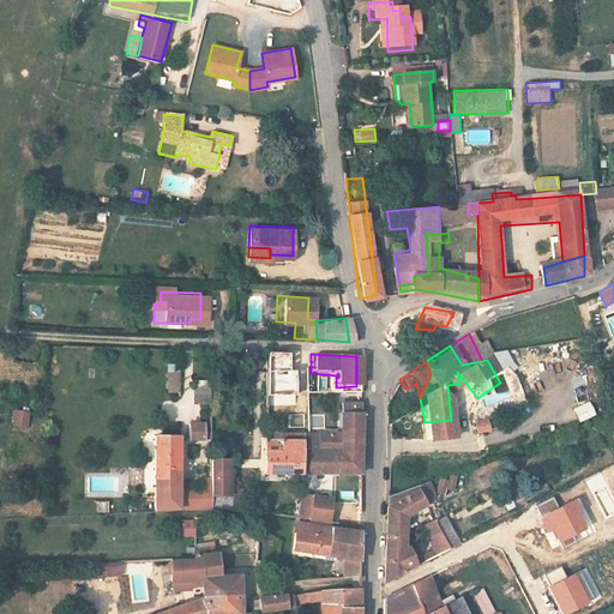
[(166,363),(166,392),(180,392),(180,363),(166,363)]
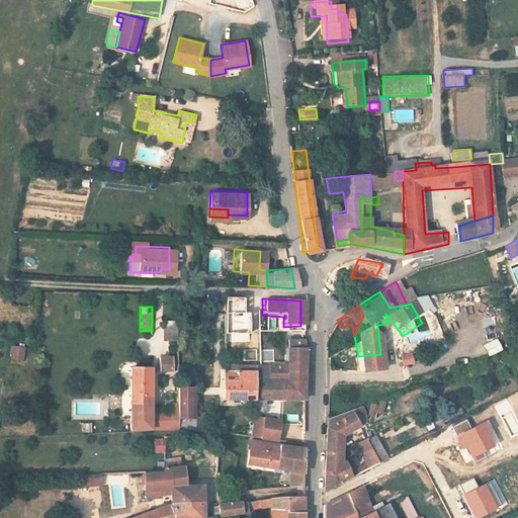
[(164,326),(164,338),(177,338),(177,326),(164,326)]
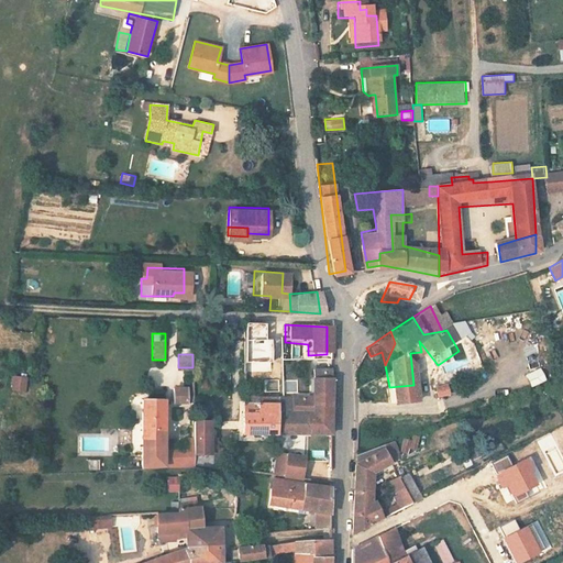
[(525,373),(531,386),(547,379),(541,366),(525,373)]
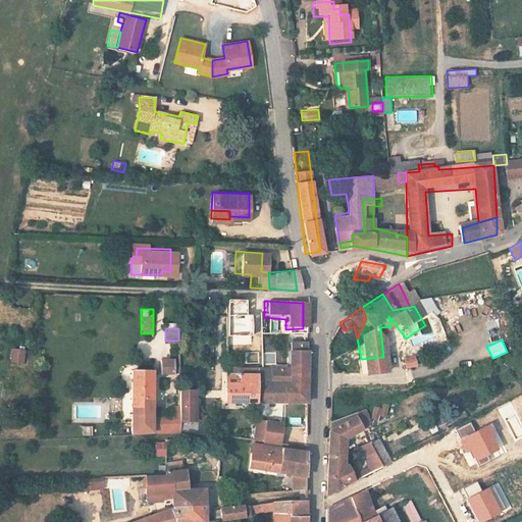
[(286,370),(259,371),(259,385),(268,386),(268,402),(301,400),(303,343),(285,345),(286,370)]
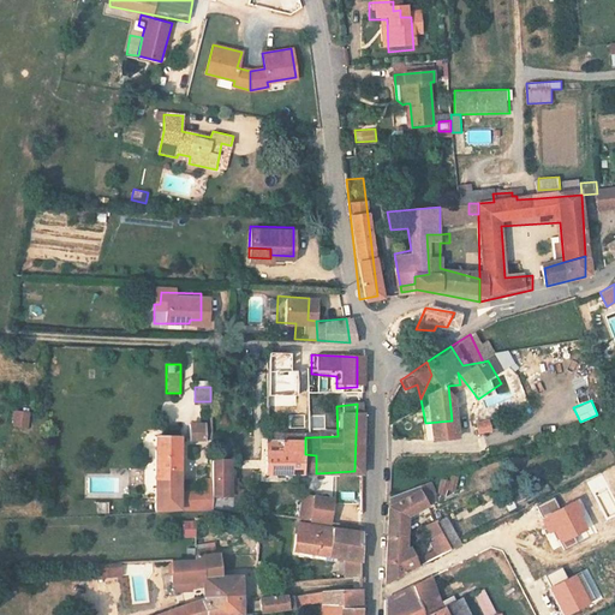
[(12,427),(29,428),(29,411),(13,410),(12,427)]
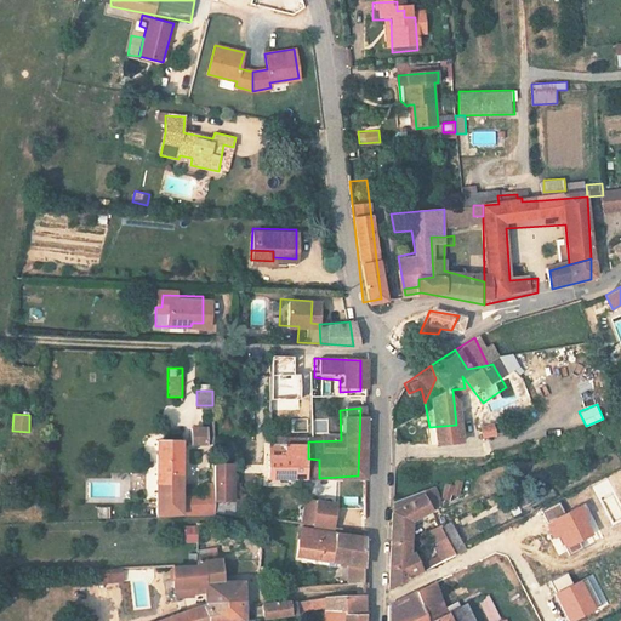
[(187,437),(210,437),(209,421),(187,422),(187,437)]
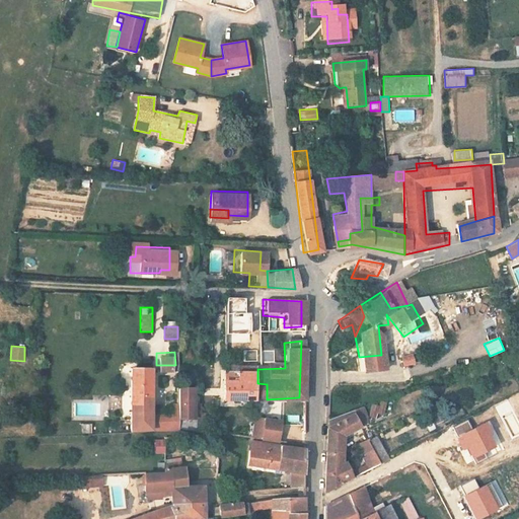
[(176,428),(175,405),(149,405),(148,354),(129,356),(130,427),(160,427),(176,428)]
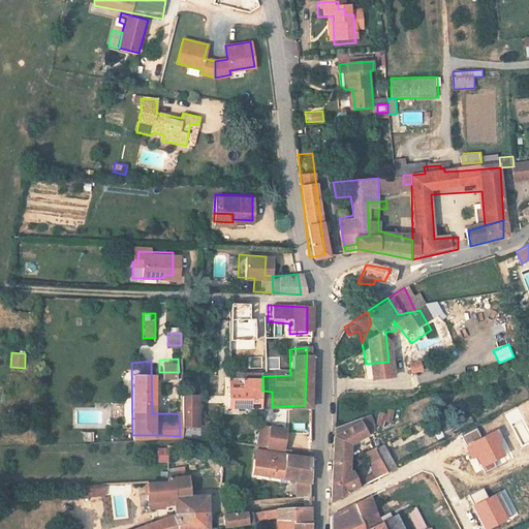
[(410,372),(423,371),(422,361),(409,363),(410,372)]
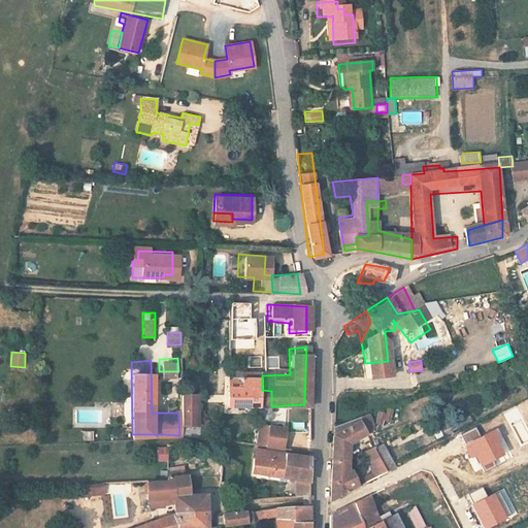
[(224,406),(252,406),(252,375),(225,377),(224,406)]
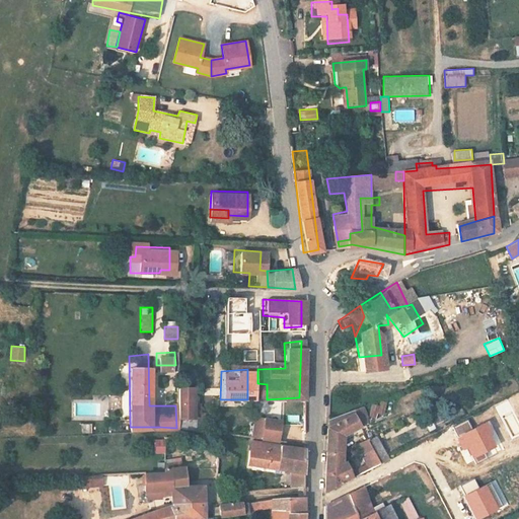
[(247,369),(247,399),(267,399),(267,384),(257,383),(257,369),(249,369),(247,369)]
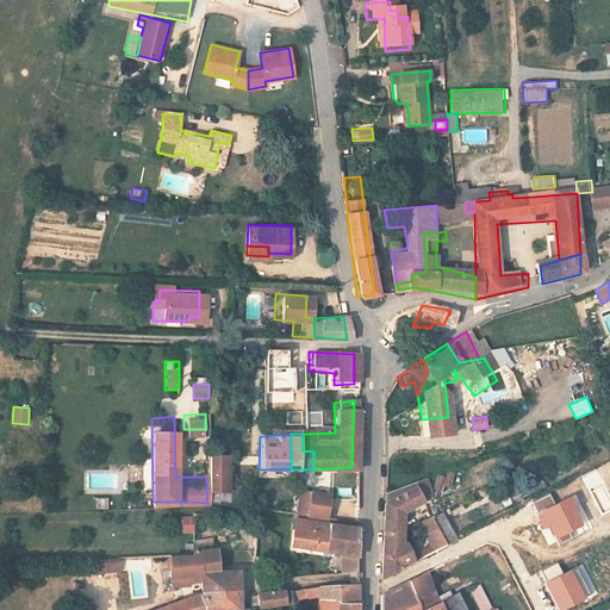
[(206,466),(206,477),(207,503),(226,505),(225,491),(224,466),(224,456),(206,456),(206,466)]
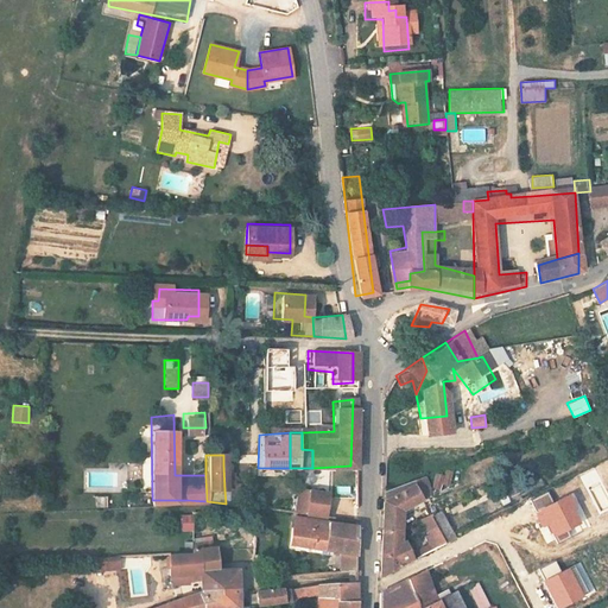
[(423,470),(415,474),(416,480),(419,496),(428,482),(423,470)]
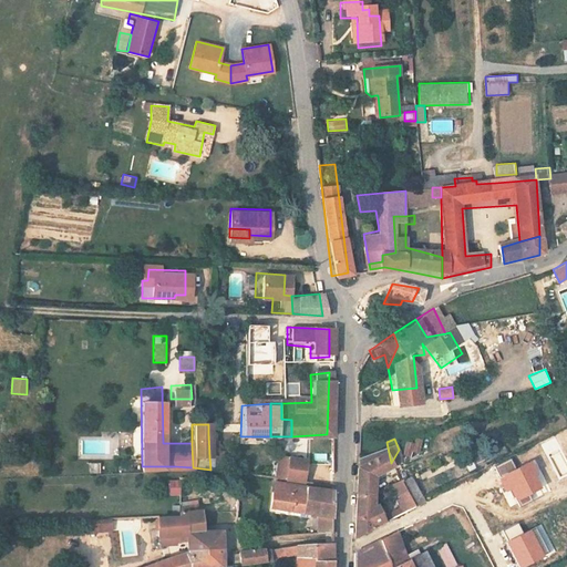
[(421,440),(404,439),(403,454),(421,455),(421,440)]
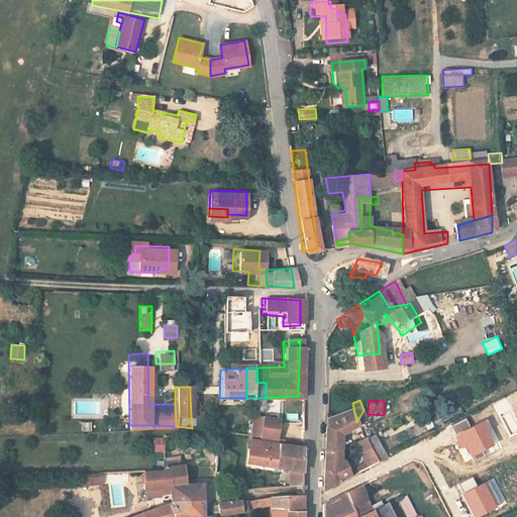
[(352,403),(318,415),(321,424),(353,408),(352,403)]
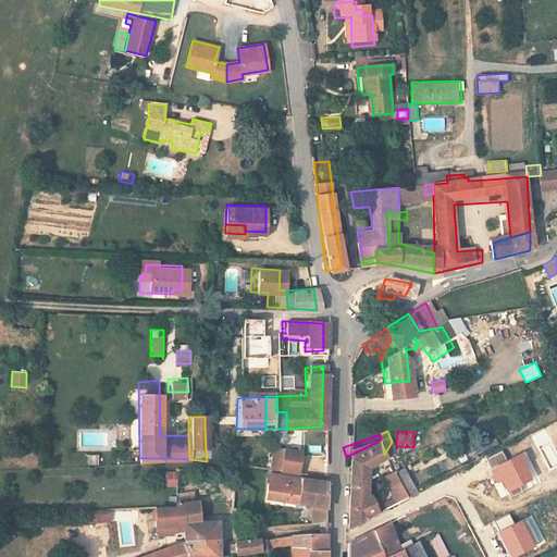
[(343,474),(357,468),(384,455),(381,440),(346,457),(343,458),(343,465),(343,474)]
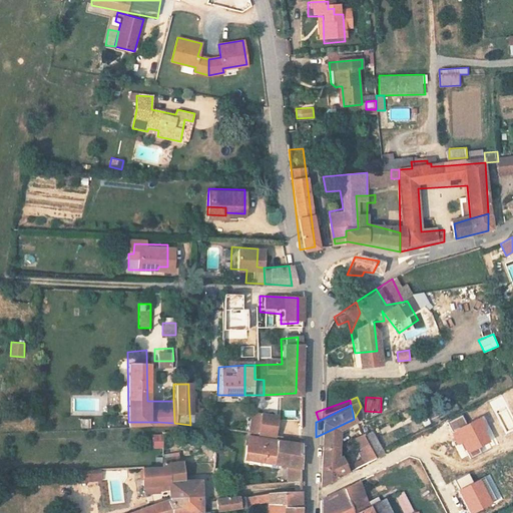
[(244,411),(244,430),(296,434),(296,415),(244,411)]
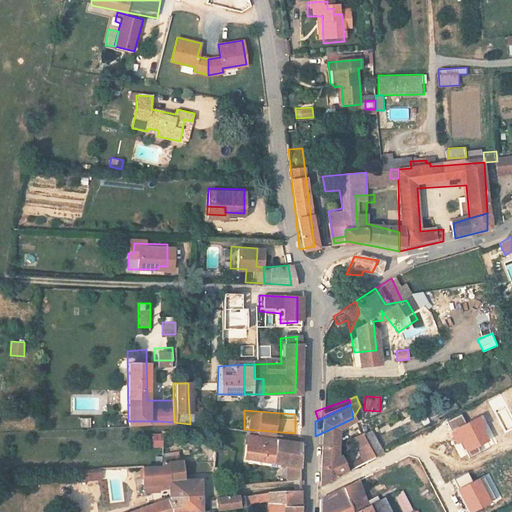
[(197,412),(189,412),(190,424),(197,424),(197,412)]
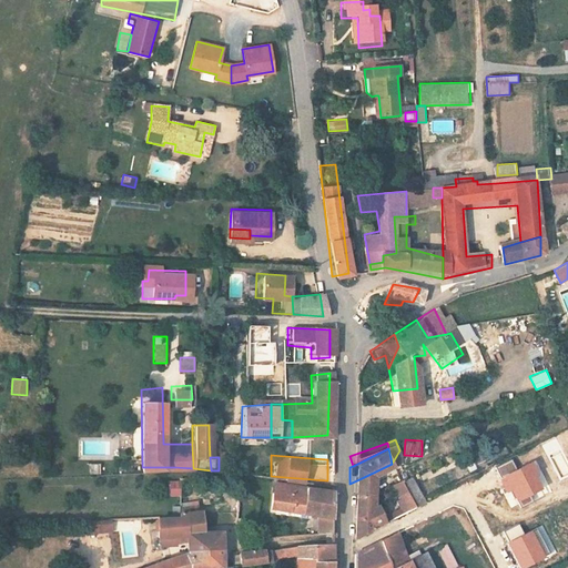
[(100,463),(89,464),(90,474),(101,473),(100,463)]
